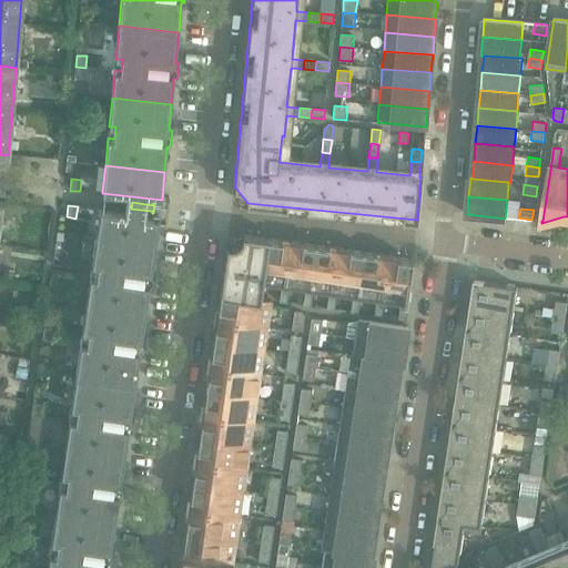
[(100,210),(97,233),(156,242),(160,219),(100,210)]
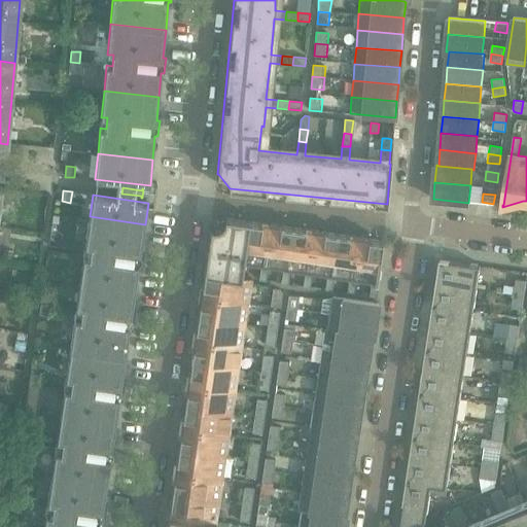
[(142,252),(141,252),(145,224),(90,216),(85,246),(91,247),(90,258),(83,257),(80,283),(135,290),(138,268),(140,268),(141,268),(143,252),(142,252)]
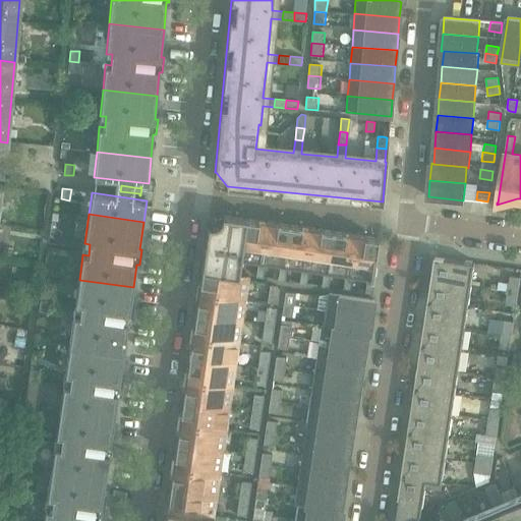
[(209,226),(206,247),(242,253),(246,219),(223,215),(223,216),(209,226)]
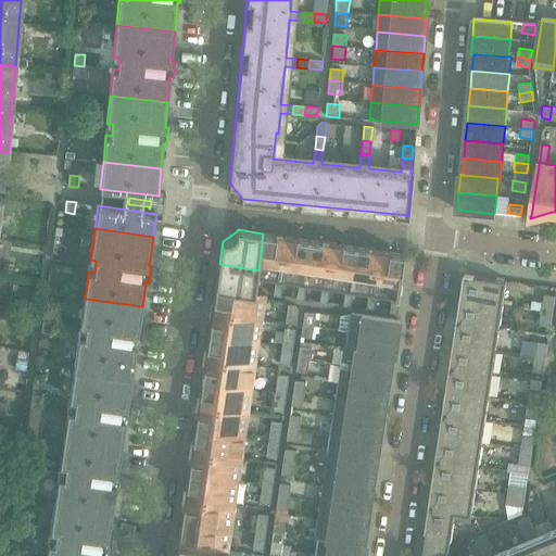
[(276,279),(273,295),(280,297),(283,280),(279,280),(286,237),(263,234),(258,270),(257,276),(276,279)]
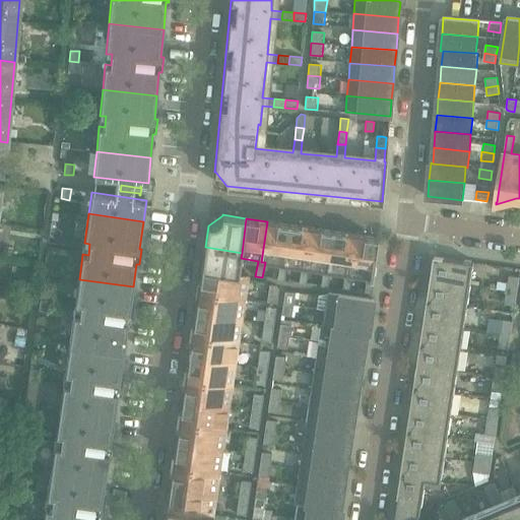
[(265,262),(279,264),(277,279),(284,280),(286,265),(283,265),(288,224),(267,221),(261,262),(265,262)]
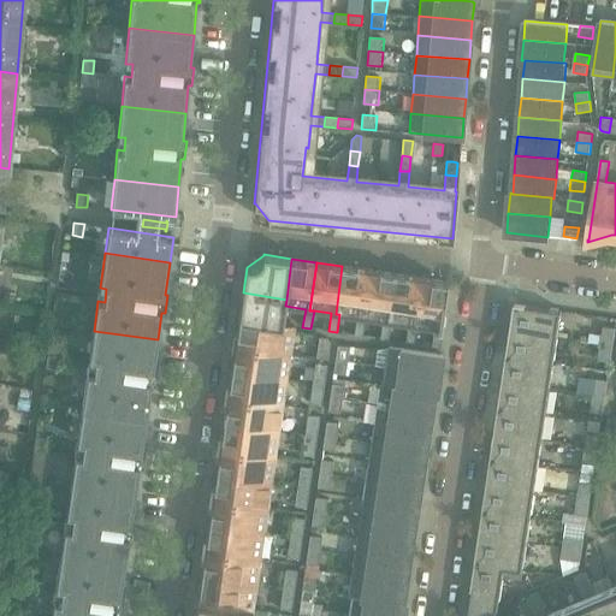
[(356,317),(354,335),(362,336),(365,318),(361,318),(368,270),(342,266),(336,314),(339,314),(356,317)]
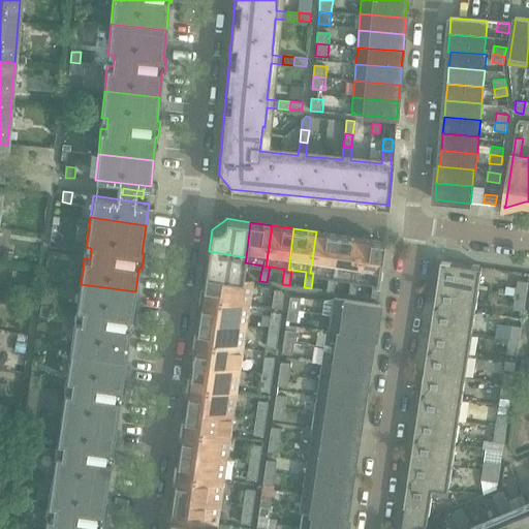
[(313,273),(329,275),(327,290),(333,291),(336,276),(332,276),(339,235),(316,231),(310,273),(313,273)]
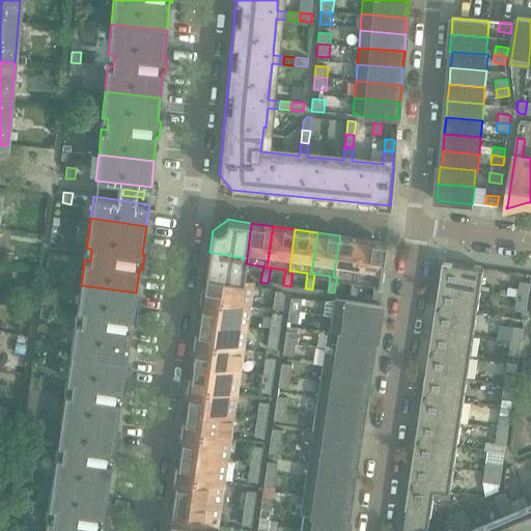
[(356,280),(361,239),(340,235),(333,277),(337,277),(352,279),(350,295),(357,296),(359,281),(356,280)]
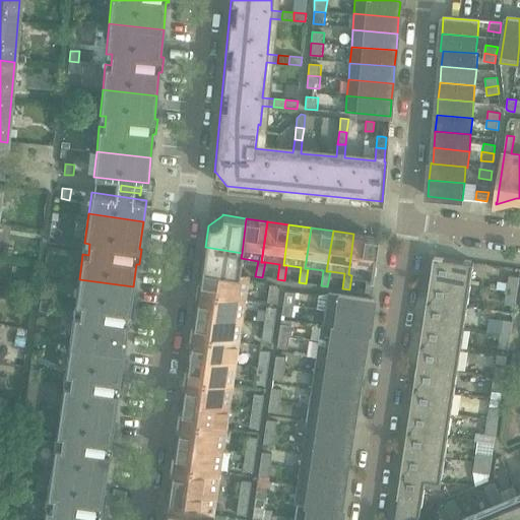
[(374,262),(377,238),(353,234),(348,274),(351,275),(351,274),(367,276),(364,291),(372,294),(376,262),(374,262)]
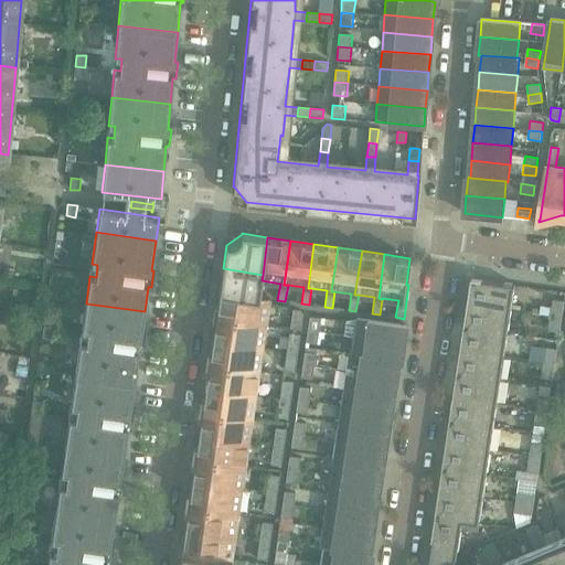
[(13,268),(4,267),(3,276),(12,277),(13,268)]
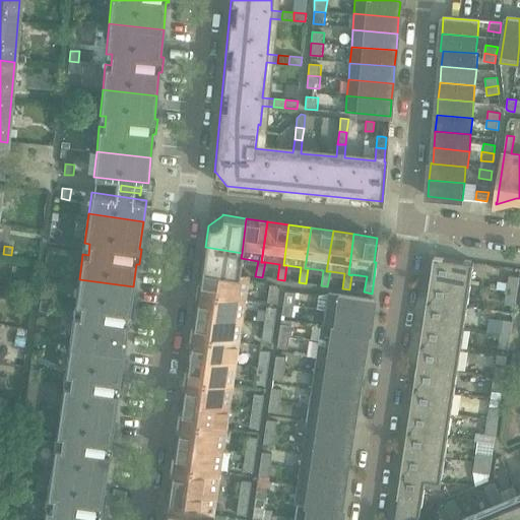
[(205,247),(201,269),(239,274),(241,258),(242,253),(205,247)]
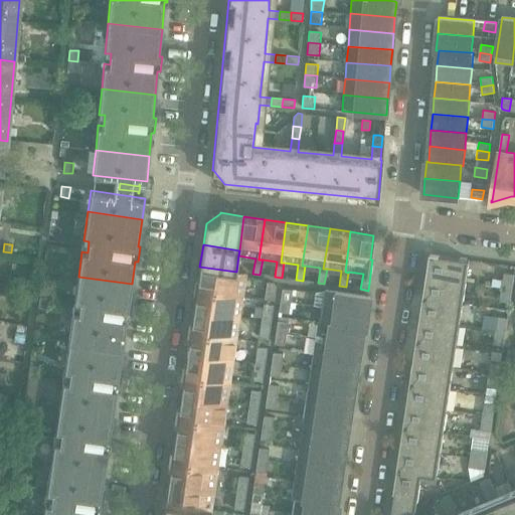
[(431,253),(427,276),(467,282),(470,260),(431,253)]
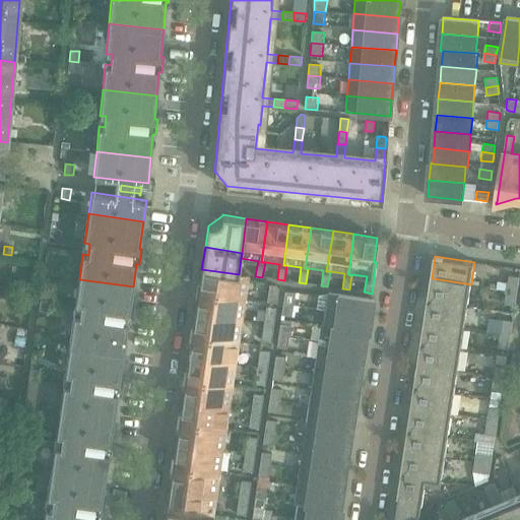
[(201,269),(198,291),(244,299),(248,274),(247,274),(246,275),(239,274),(201,269)]
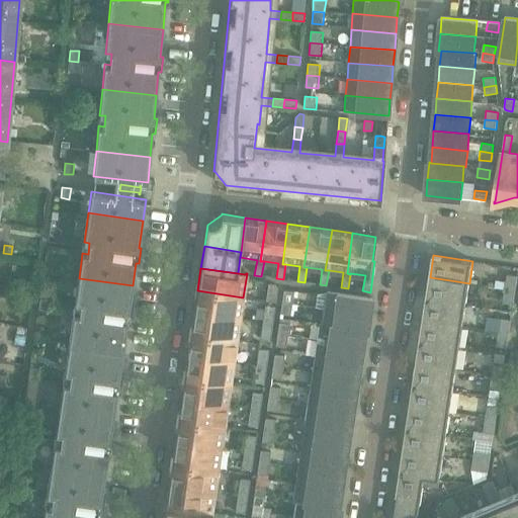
[(508,275),(505,289),(515,290),(517,276),(508,275)]
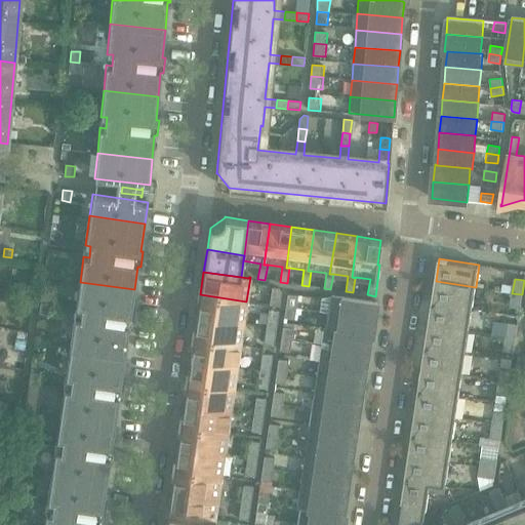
[(436,281),(433,304),(473,310),(476,287),(436,281)]
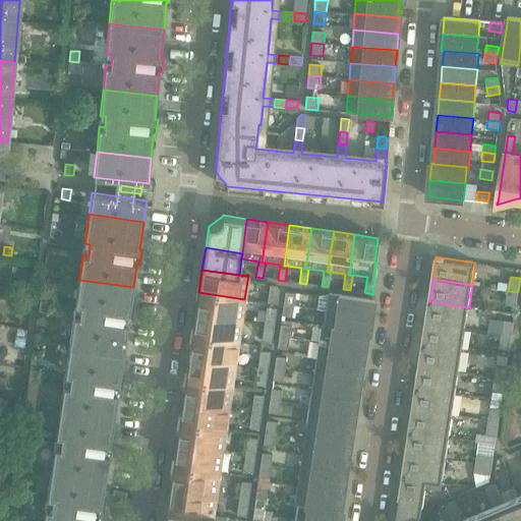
[(75,305),(81,305),(79,316),(74,315),(69,345),(124,353),(128,326),(129,326),(129,327),(130,327),(133,310),(131,310),(131,311),(130,310),(133,287),(79,280),(75,305)]
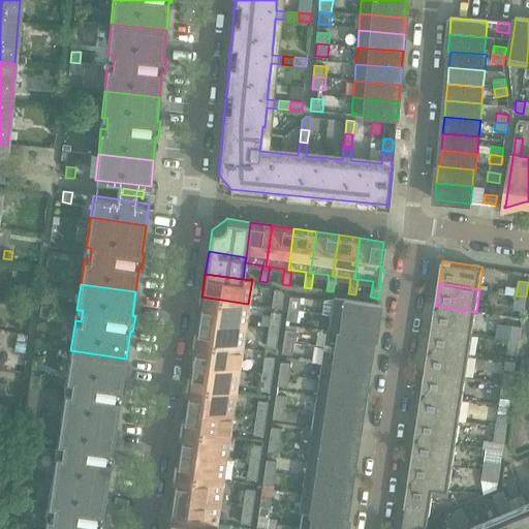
[(274,289),(271,307),(282,308),(283,294),(280,290),(274,289)]
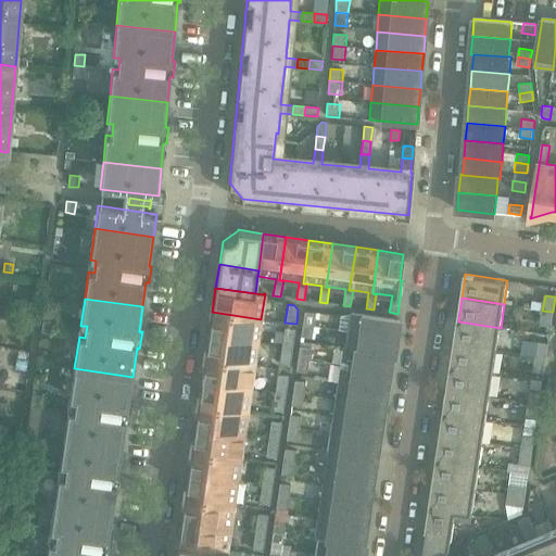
[(53,312),(45,311),(43,319),(52,320),(53,312)]
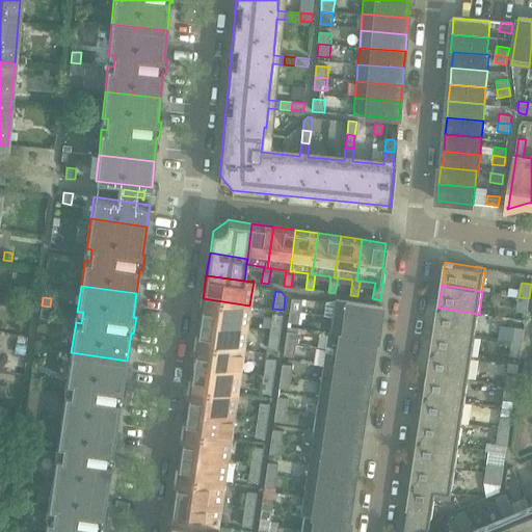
[(519,297),(516,311),(527,313),(529,298),(519,297)]
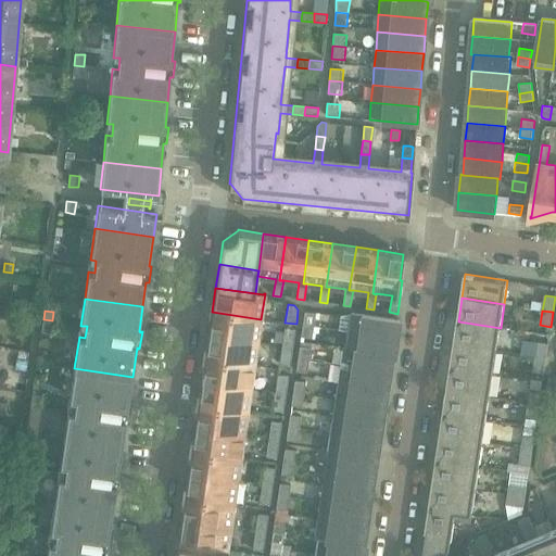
[(212,312),(209,335),(257,342),(261,319),(212,312)]
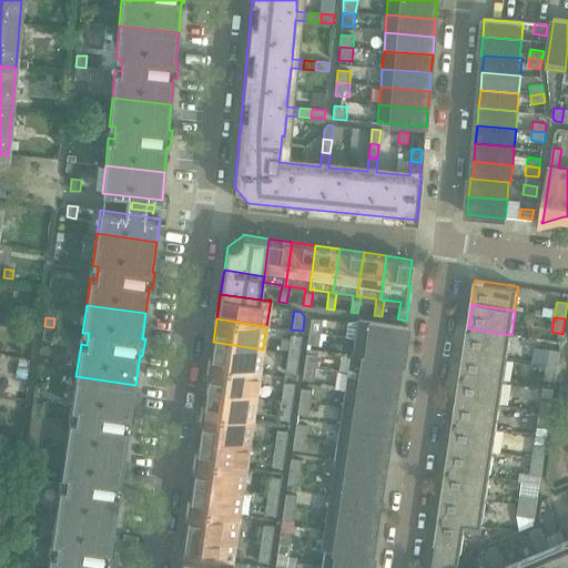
[(311,318),(310,331),(321,333),(322,320),(311,318)]
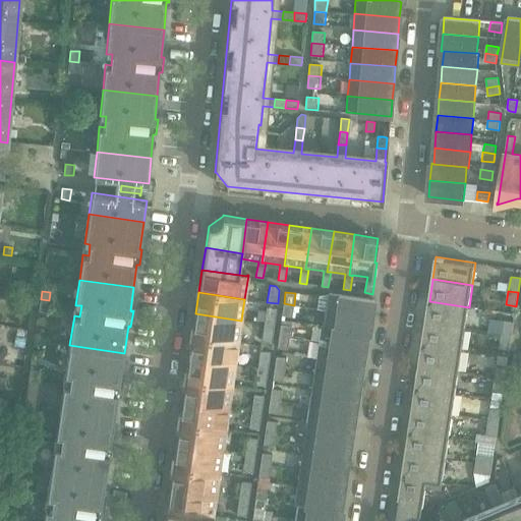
[(329,293),(326,310),(371,316),(374,300),(371,300),(329,293)]
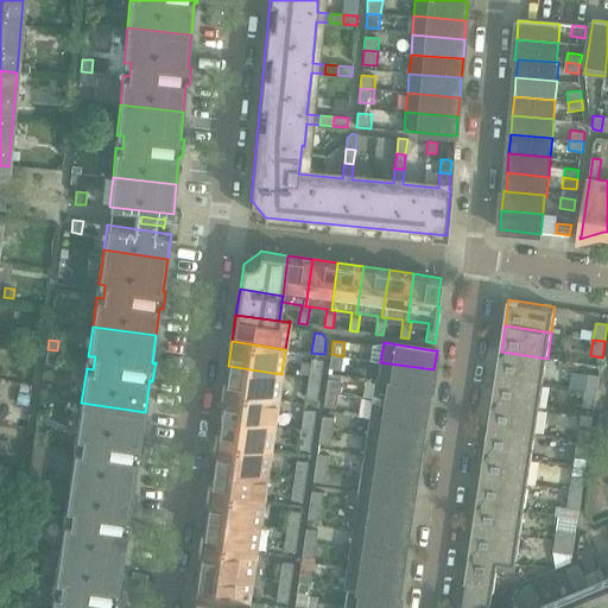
[(48,350),(45,362),(56,365),(57,352),(48,350)]
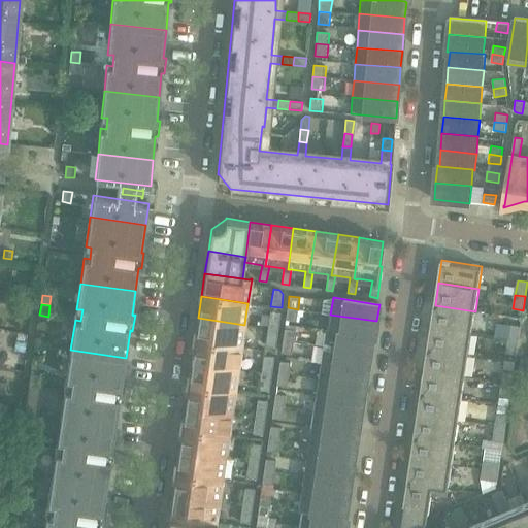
[(435,305),(431,327),(471,333),(475,311),(435,305)]
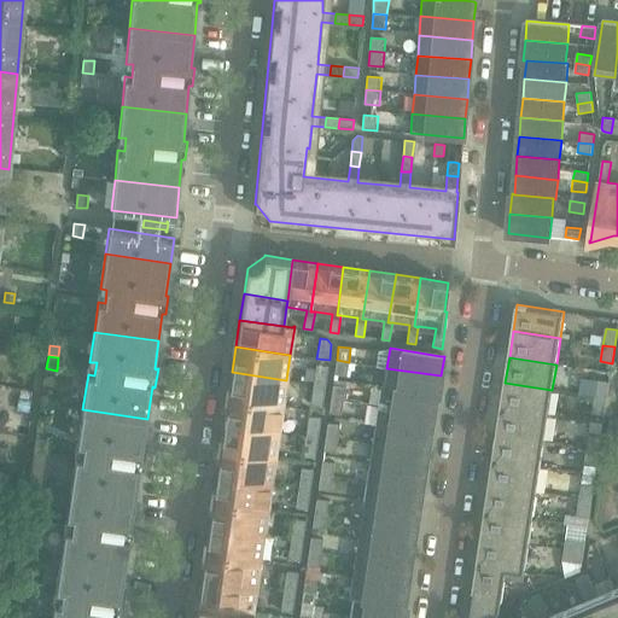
[(337,360),(334,374),(347,377),(349,362),(337,360)]
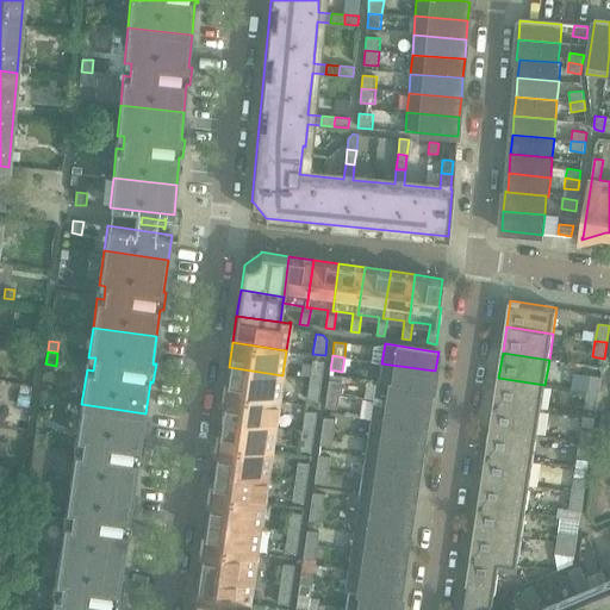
[(309,380),(321,381),(324,361),(312,360),(309,380)]
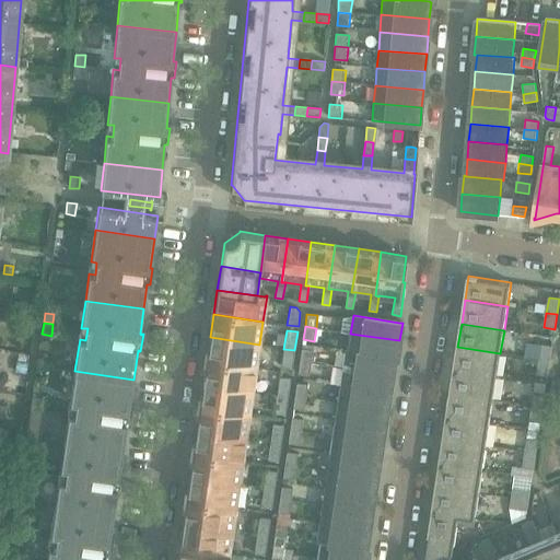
[(350,334),(348,350),(395,358),(397,359),(399,340),(350,334)]
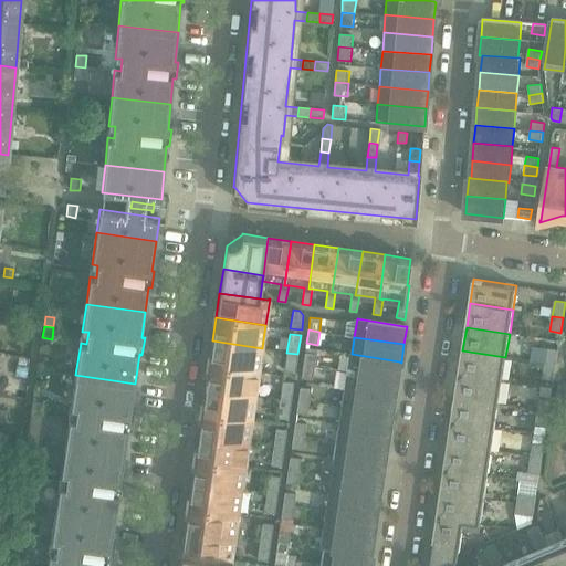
[(212,341),(209,365),(259,373),(262,348),(212,341)]
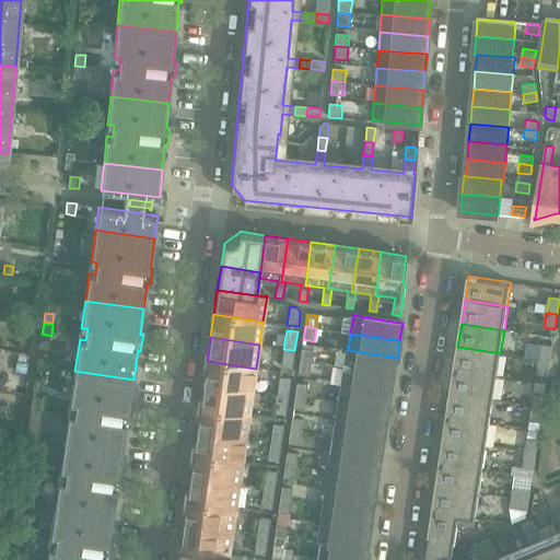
[(541,345),(539,359),(550,361),(552,346),(541,345)]
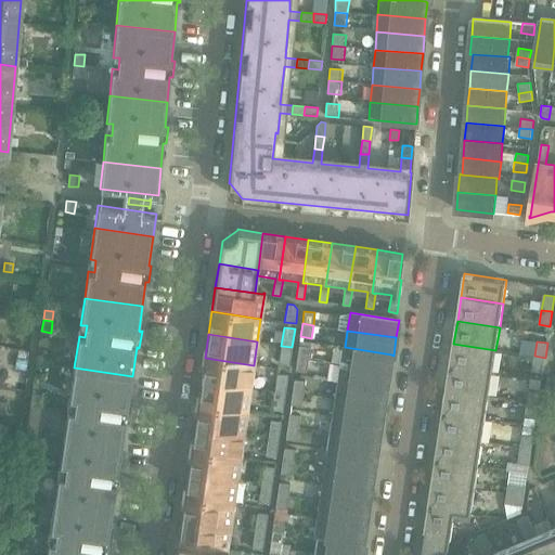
[(453,344),(450,366),(492,373),(495,350),(453,344)]
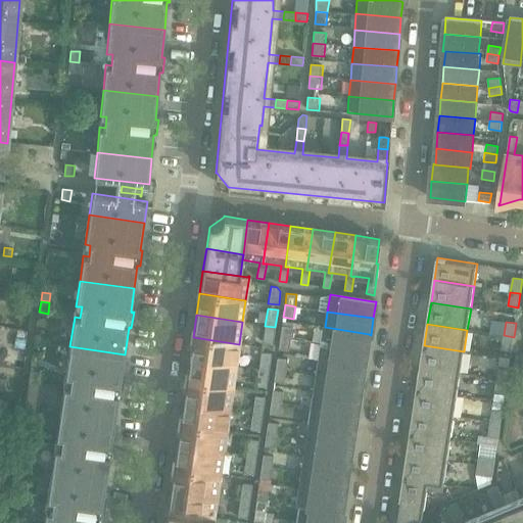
[(282,325),(280,337),(290,338),(292,327),(282,325)]
